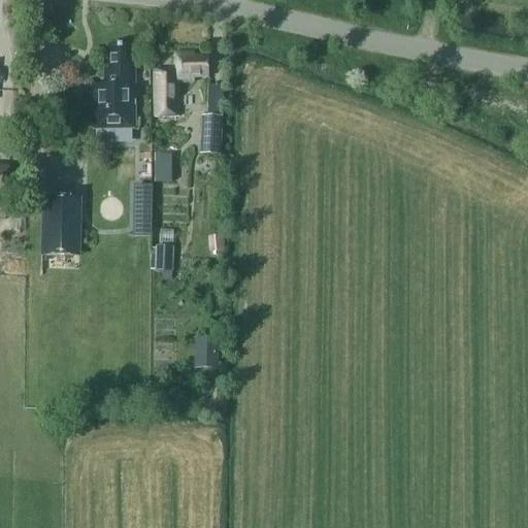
[(91,84),(92,129),(133,128),(132,64),(130,65),(129,45),(107,45),(107,69),(102,69),(102,84),(91,84)]
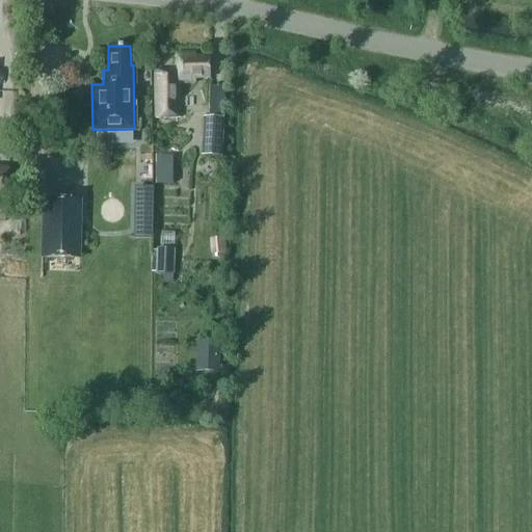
[(153,69),(154,105),(154,120),(181,120),(181,86),(178,86),(178,80),(193,80),(192,75),(207,75),(207,55),(192,56),(192,52),(175,52),(176,69),(153,69)]
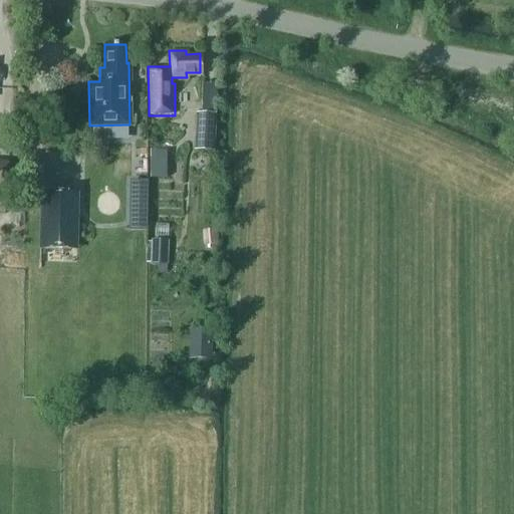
[(198,152),(214,152),(216,114),(200,113),(198,152)]
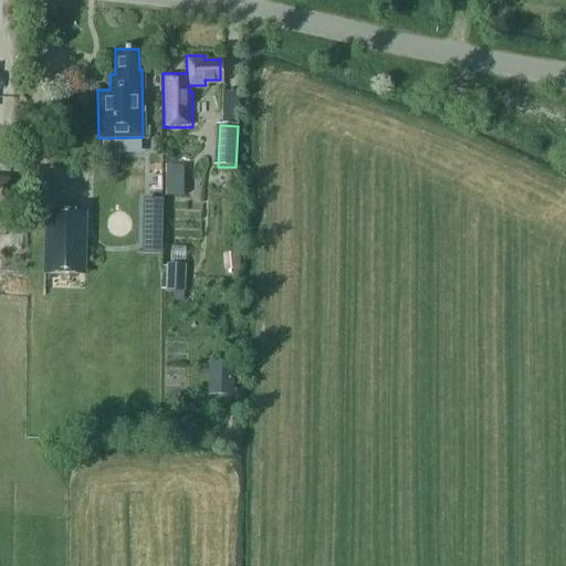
[(166,196),(186,196),(186,169),(166,169),(166,196)]
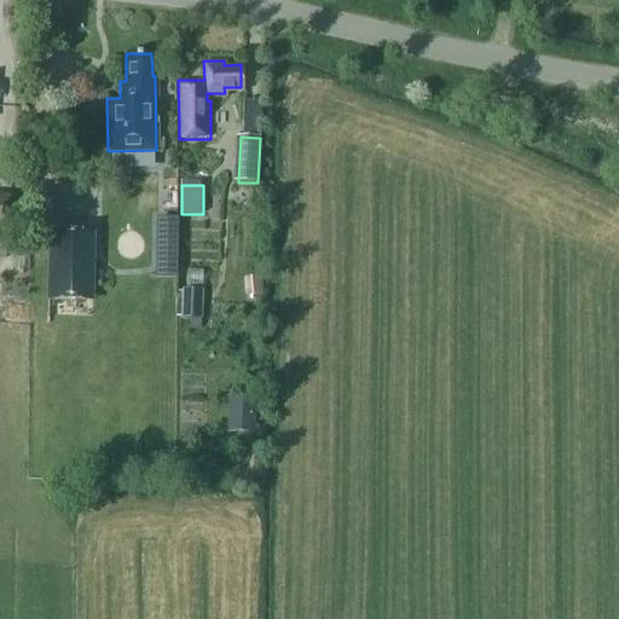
[(0,231),(10,232),(11,196),(0,195),(0,231)]
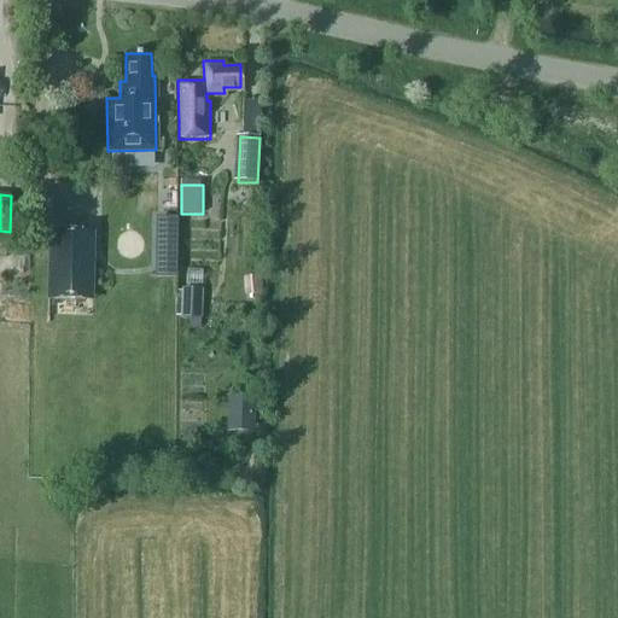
[(48,303),(92,303),(94,233),(51,233),(48,303)]
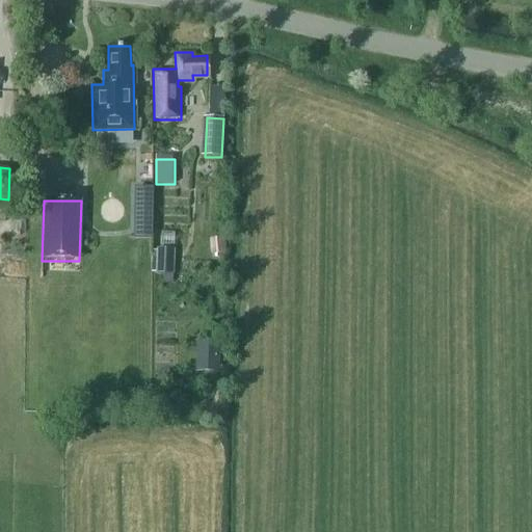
[(135,239),(152,240),(152,223),(135,222),(135,239)]
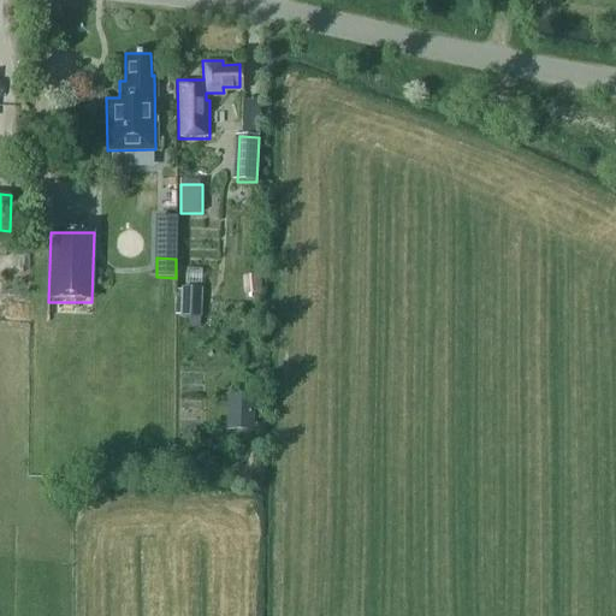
[(181,302),(181,290),(176,290),(175,314),(179,314),(179,317),(201,318),(202,303),(181,302)]
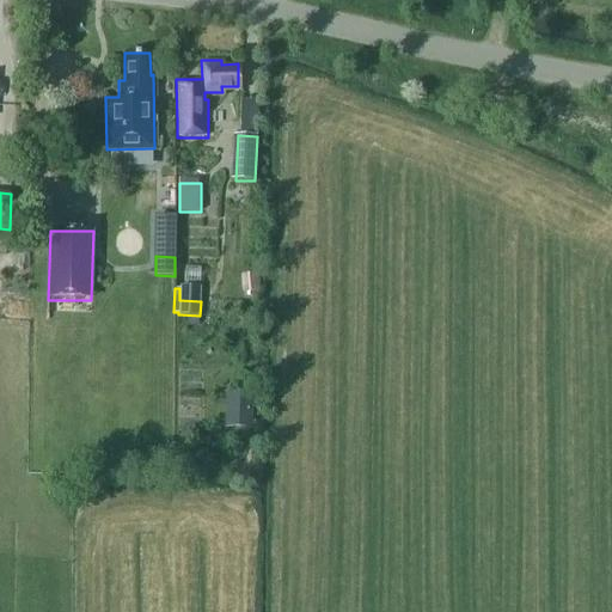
[(228,418),(252,420),(252,396),(228,395),(228,418)]
